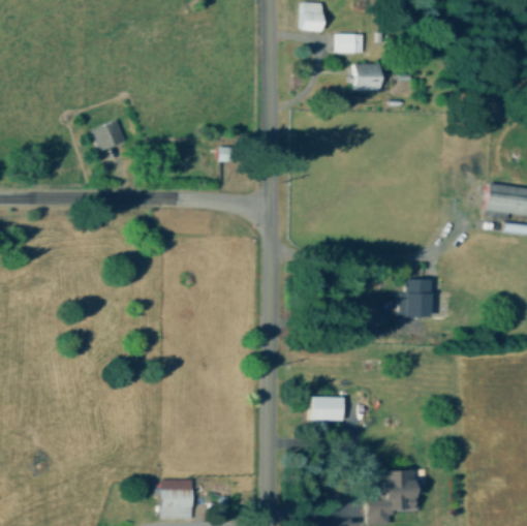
[(322,32),(323,4),(301,3),(300,31),(322,32)]
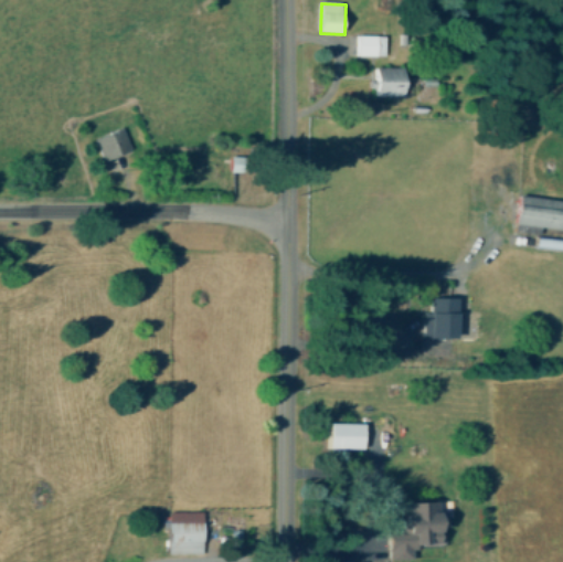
[(359,57),(388,57),(389,38),(360,36),(359,57)]
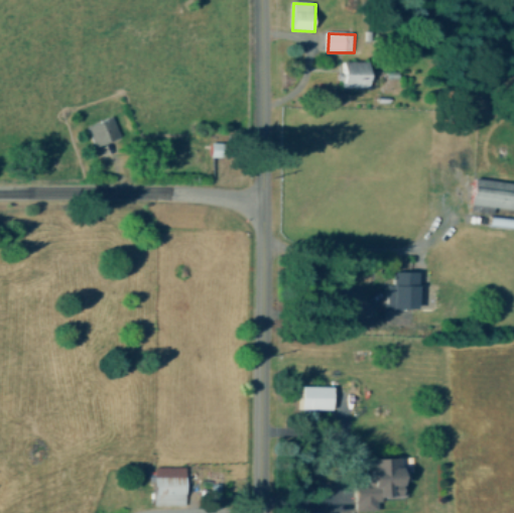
[(347,89),(373,89),(372,62),(347,63),(347,89)]
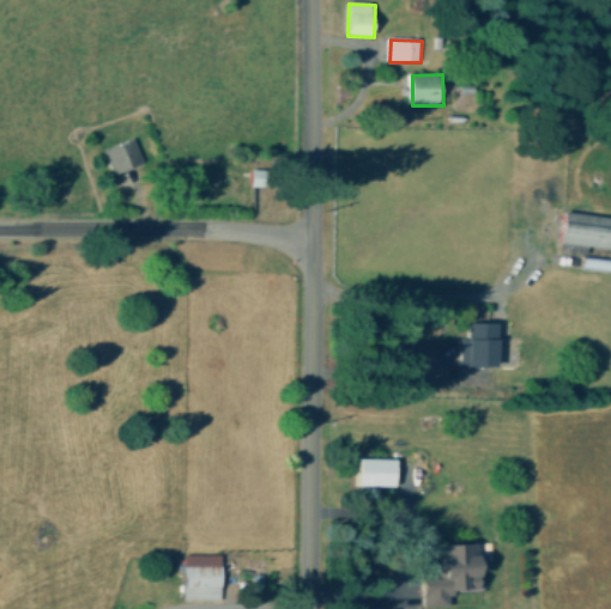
[(104,152),(115,175),(145,163),(135,139),(104,152)]
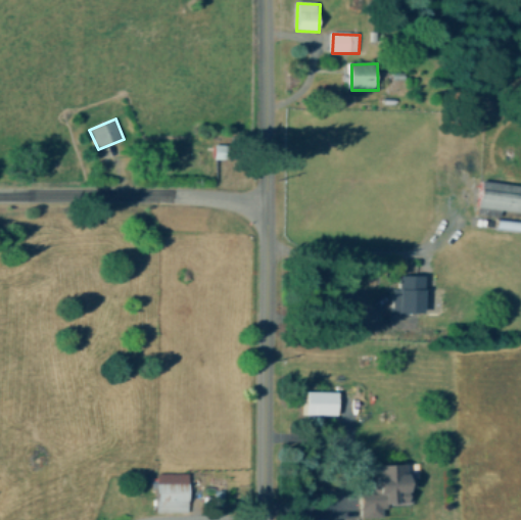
[(216,160),(232,159),(231,145),(216,145),(216,160)]
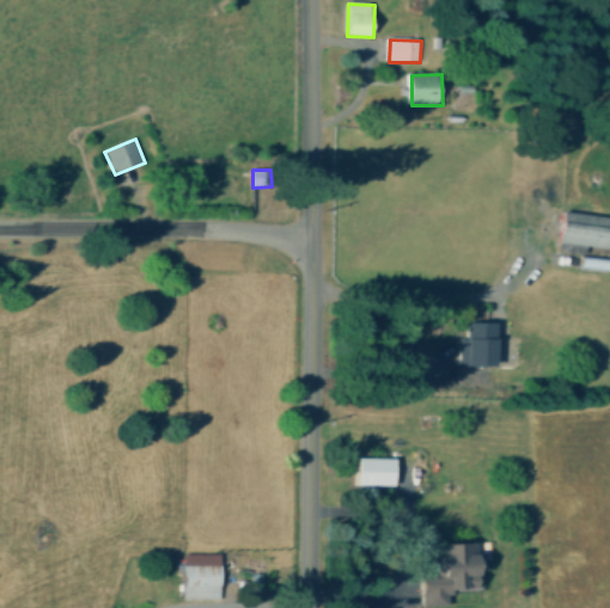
[(609,219),(567,213),(562,243),(572,245),(572,252),(589,255),(590,247),(609,250),(609,219)]
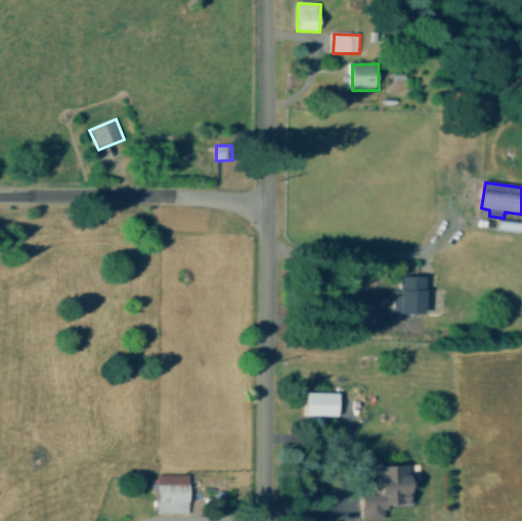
[(427,313),(427,276),(401,275),(401,294),(396,294),(395,313),(427,313)]
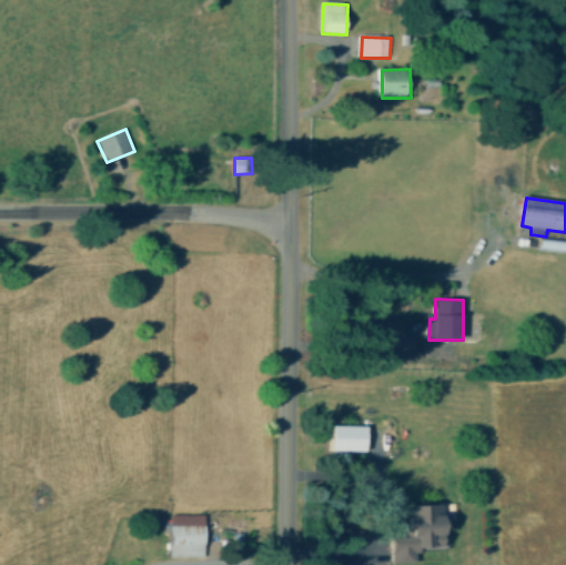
[(333,451),(367,452),(369,426),(334,425),(333,451)]
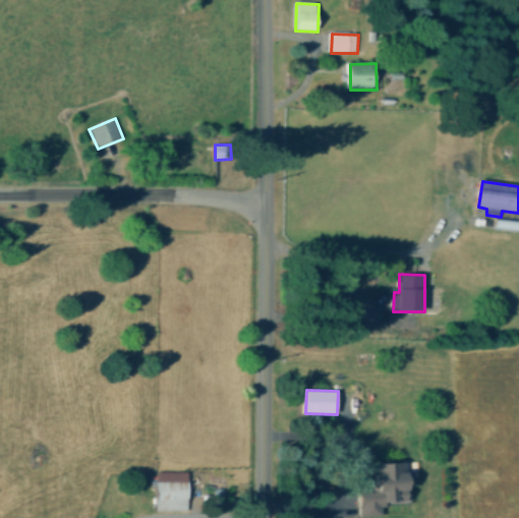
[(362,516),(385,516),(385,502),(408,502),(408,462),(379,462),(379,491),(362,491),(362,516)]
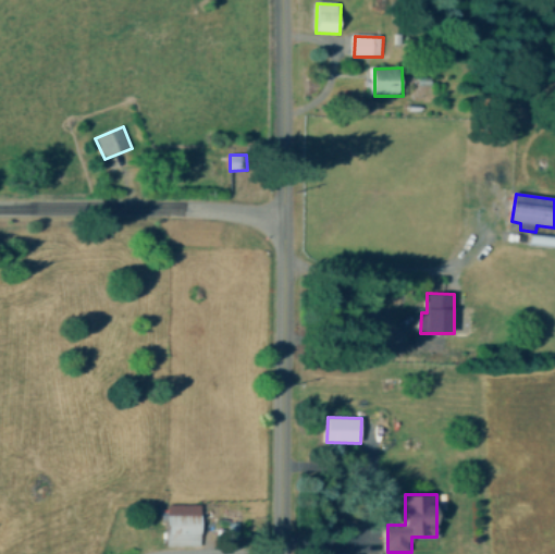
[(204,506),(170,505),(169,546),(202,548),(204,506)]
